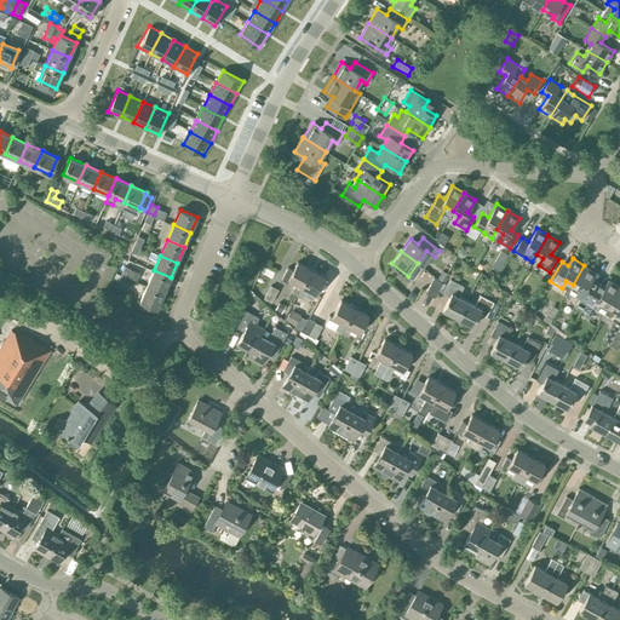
[(297,294),(311,269),(297,262),(293,270),(287,268),(281,279),(287,282),(290,280),(296,283),(291,292),(297,294)]
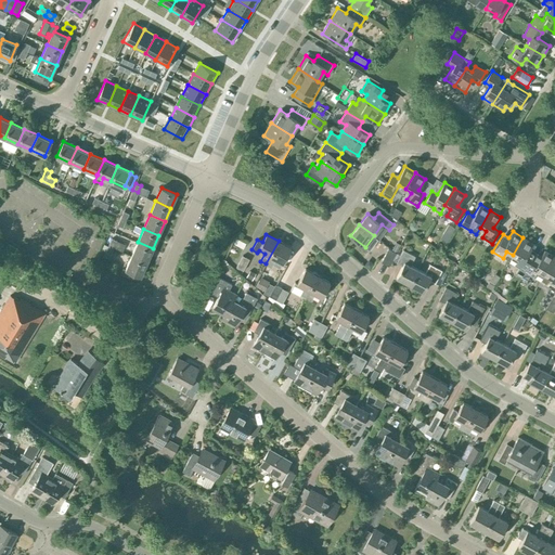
[(242,248),(245,242),(235,237),(232,243),(242,248)]
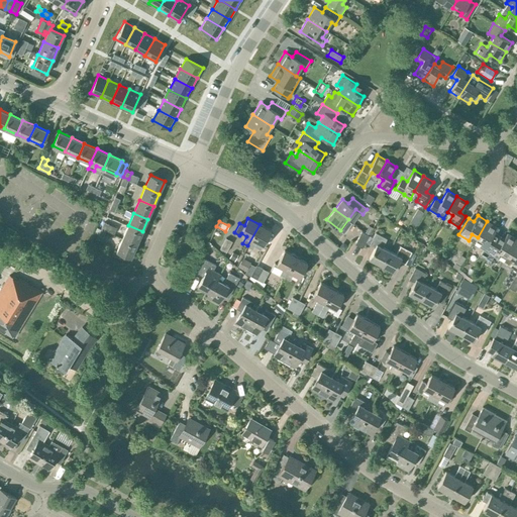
[(485,259),(488,252),(495,241),(490,238),(497,227),(487,221),(478,237),(483,240),(479,246),(483,249),(480,255),(485,259)]
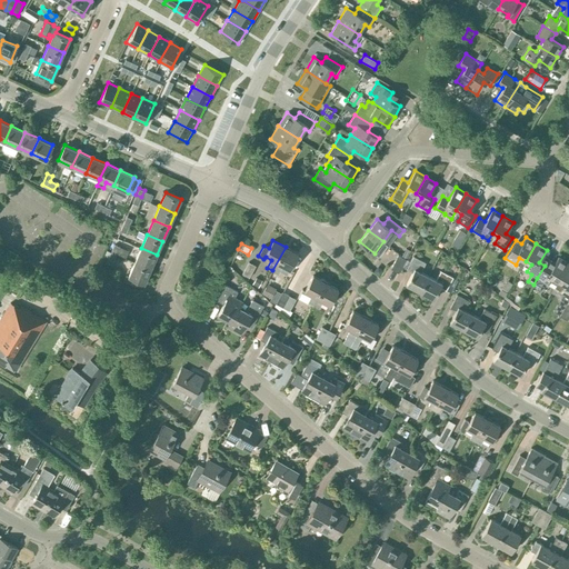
[(456,251),(447,245),(442,251),(451,258),(456,251)]
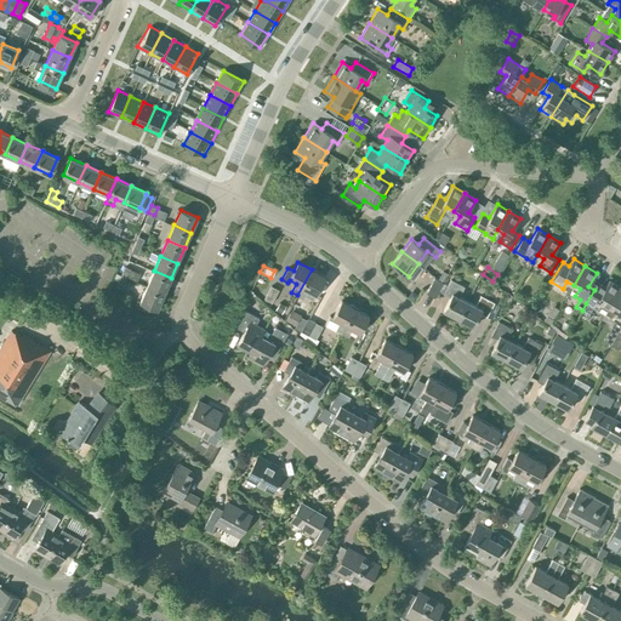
[(312,269),(297,295),(303,298),(308,290),(315,295),(325,277),(312,269)]
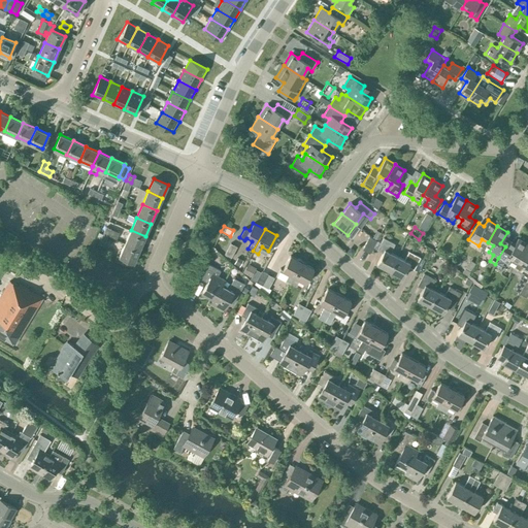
[(125,243),(139,250),(145,236),(131,230),(125,243)]
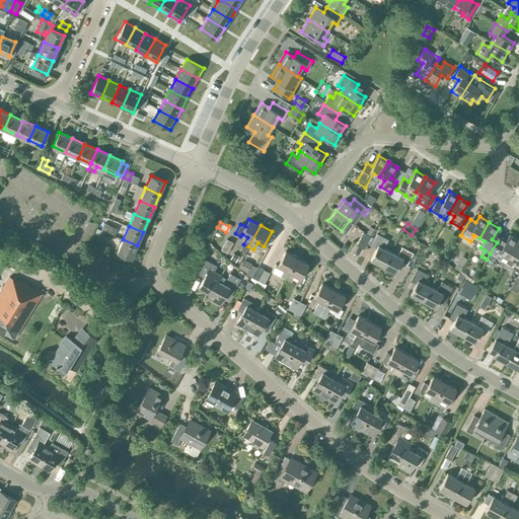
[(356,245),(363,249),(370,236),(363,232),(356,245)]
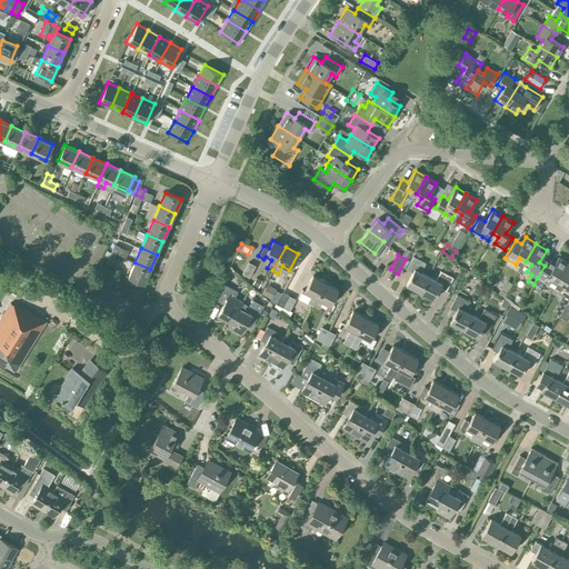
[(406,285),(420,291),(428,276),(421,271),(426,262),(413,256),(406,269),(412,272),(406,285)]
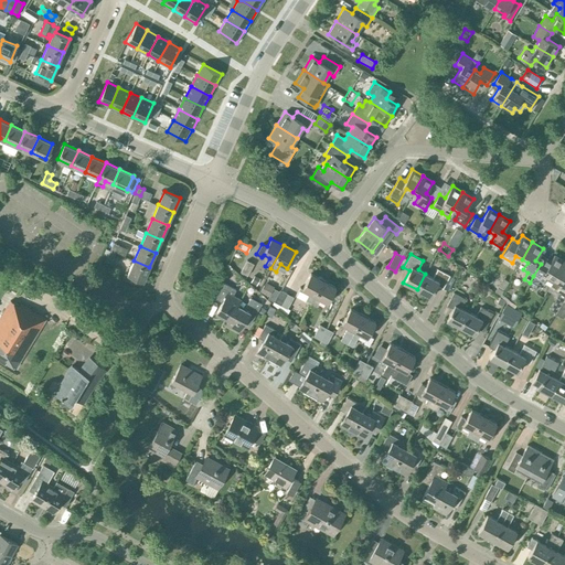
[(548,276),(554,279),(564,262),(554,255),(546,267),(541,264),(533,276),(530,283),(536,286),(540,279),(544,283),(548,276)]
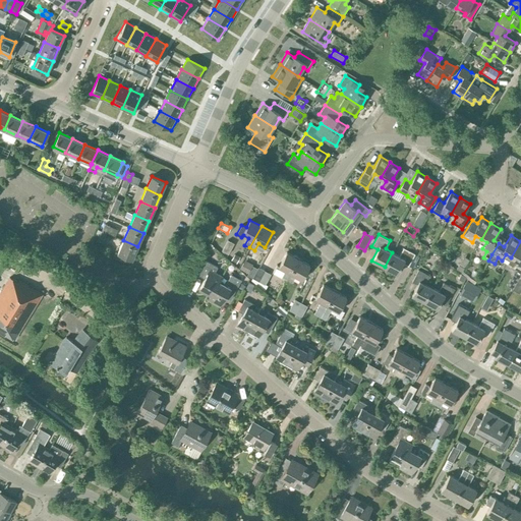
[(228,254),(234,243),(228,239),(222,250),(228,254)]
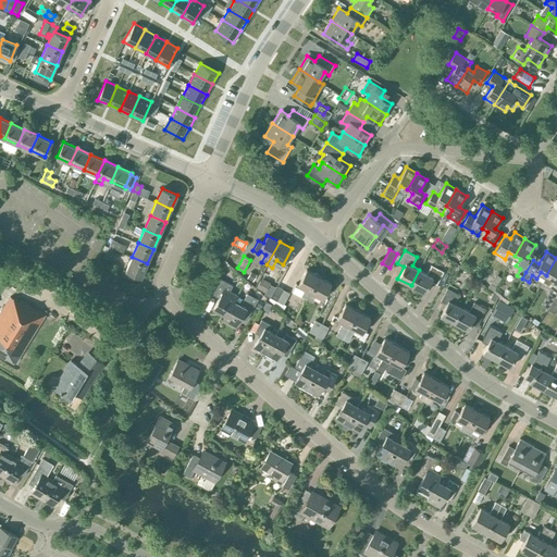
[(147,263),(132,257),(126,270),(123,269),(121,275),(133,281),(135,274),(141,277),(147,263)]
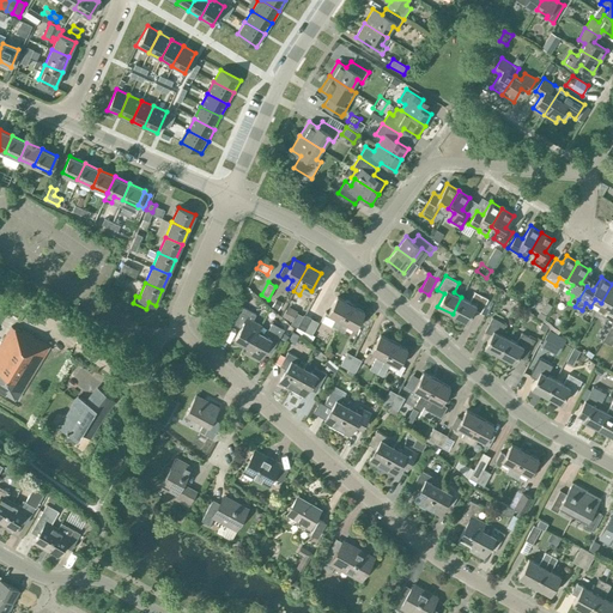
[(612,326),(612,322),(612,284),(601,303),(607,307),(604,314),(607,316),(604,321),(611,326),(612,326)]
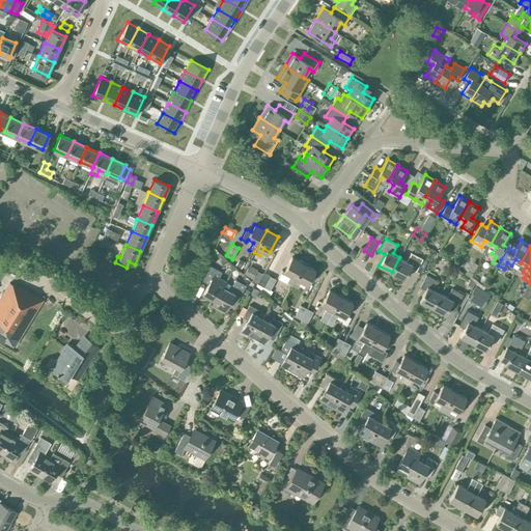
[(407,261),(399,257),(392,272),(404,279),(411,268),(416,271),(422,258),(411,252),(407,261)]
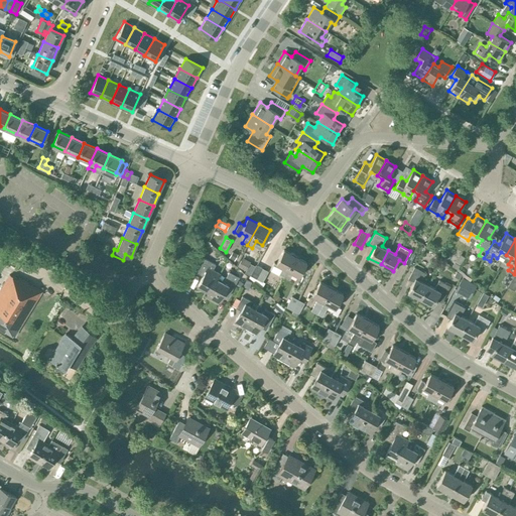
[(279,274),(284,277),(295,256),(283,250),(276,263),(274,262),(270,269),(279,274)]
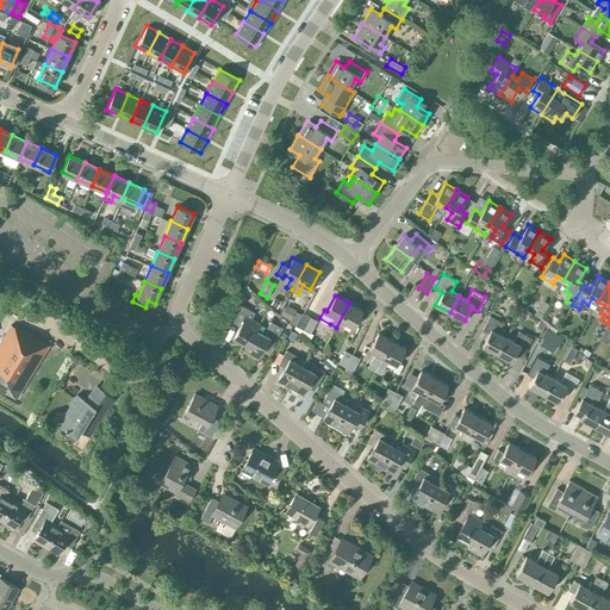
[(349,303),(336,328),(342,330),(346,323),(353,327),(362,310),(349,303)]
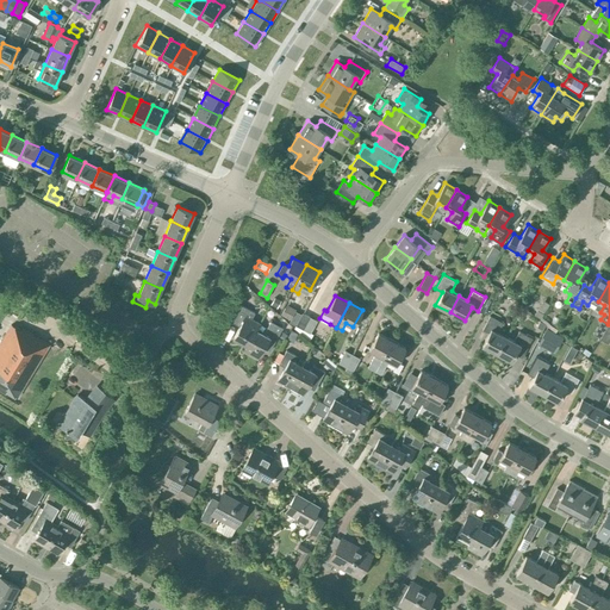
[(248,344),(255,329),(259,323),(251,319),(255,312),(241,305),(232,322),(240,325),(234,336),(248,344)]
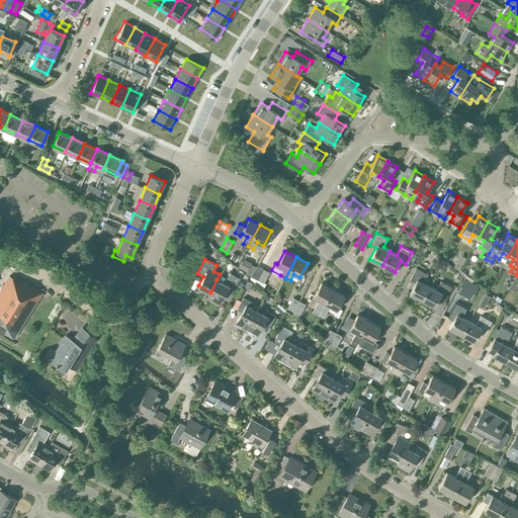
[(250,262),(244,259),(239,268),(245,271),(250,262)]
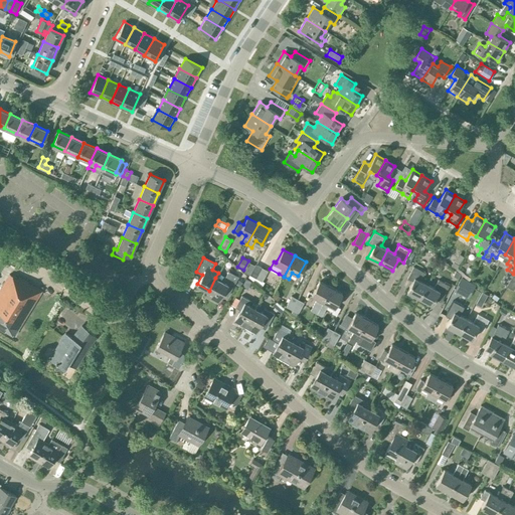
[(248,275),(255,278),(262,268),(255,264),(248,275)]
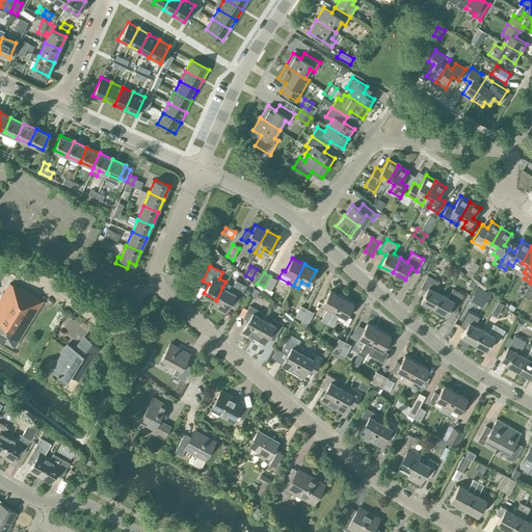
[(421,301),(433,308),(441,293),(434,290),(439,281),(427,275),(421,287),(426,290),(421,301)]
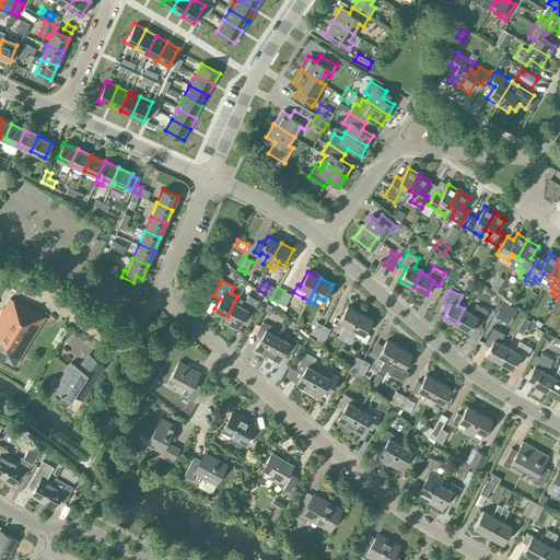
[(291,294),(284,291),(278,302),(284,306),(291,294)]
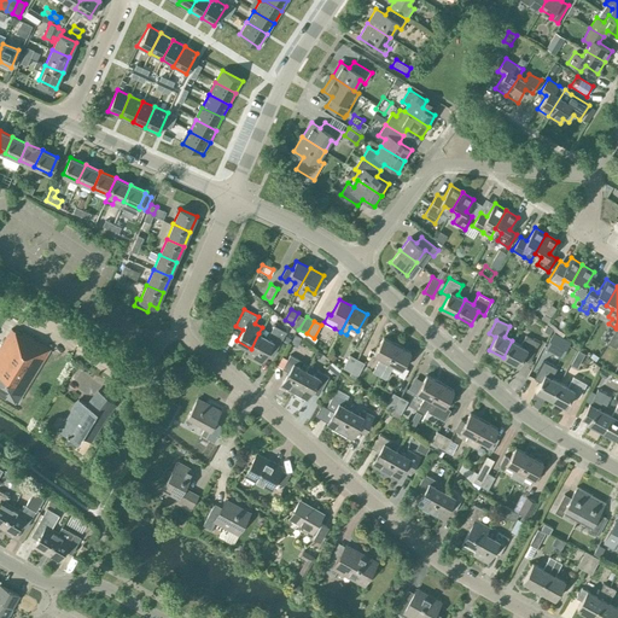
[(617,325),(617,328),(616,328),(607,343),(616,348),(617,343),(617,325)]
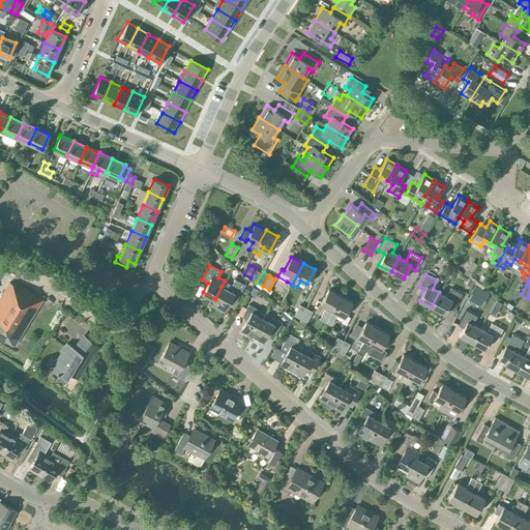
[(222,286),(215,299),(212,304),(224,311),(229,301),(235,305),(245,285),(235,280),(229,290),(222,286)]
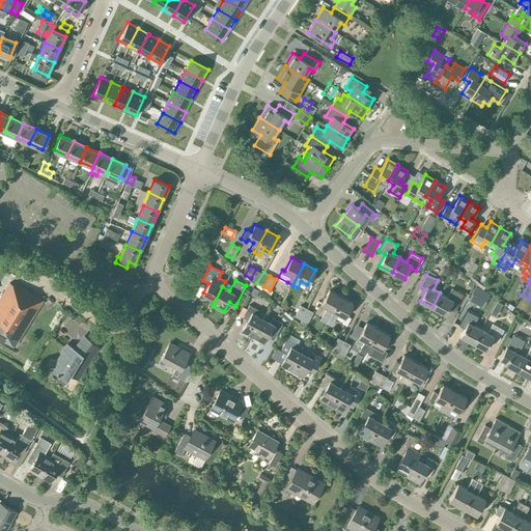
[(0,335),(15,345),(43,300),(20,285),(19,287),(9,282),(0,298),(0,335)]
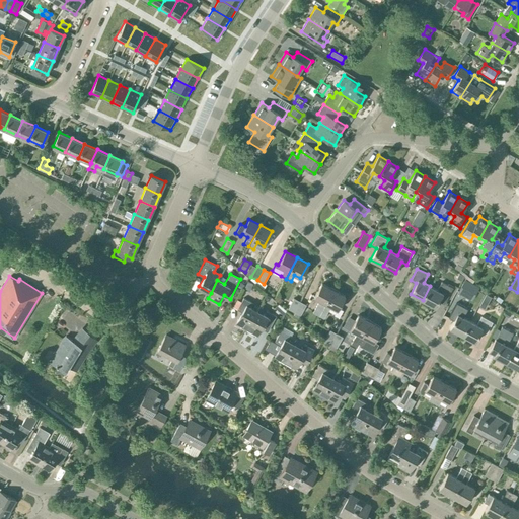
[(464,281),(459,290),(466,293),(470,285),(464,281)]
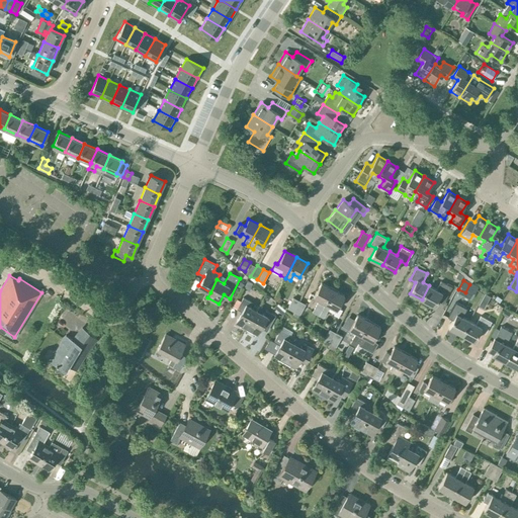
[(436,289),(429,285),(422,299),(434,307),(437,300),(443,304),(452,287),(440,281),(436,289)]
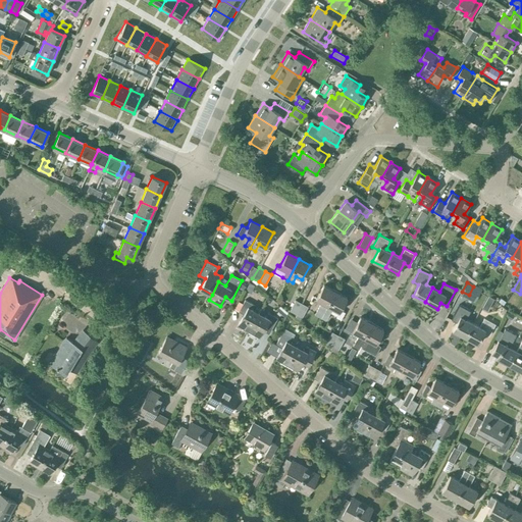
[(321,317),(335,291),(323,284),(316,299),(321,302),(314,314),(321,317)]
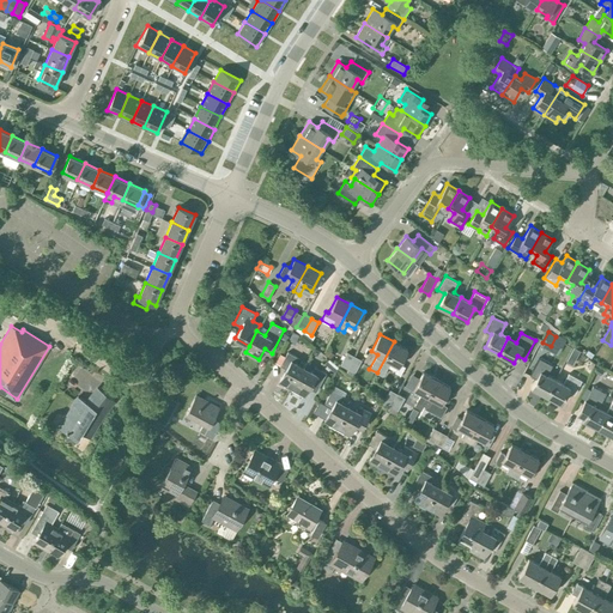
[(394,341),(377,372),(383,376),(390,362),(398,366),(407,349),(394,341)]
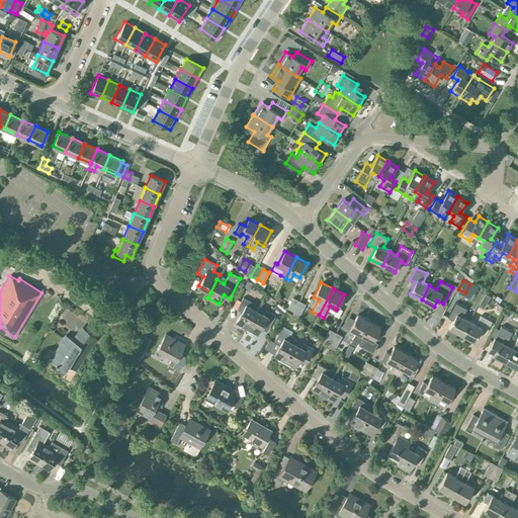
[(246,329),(256,311),(250,307),(252,303),(243,297),(236,309),(242,312),(236,323),(246,329)]
